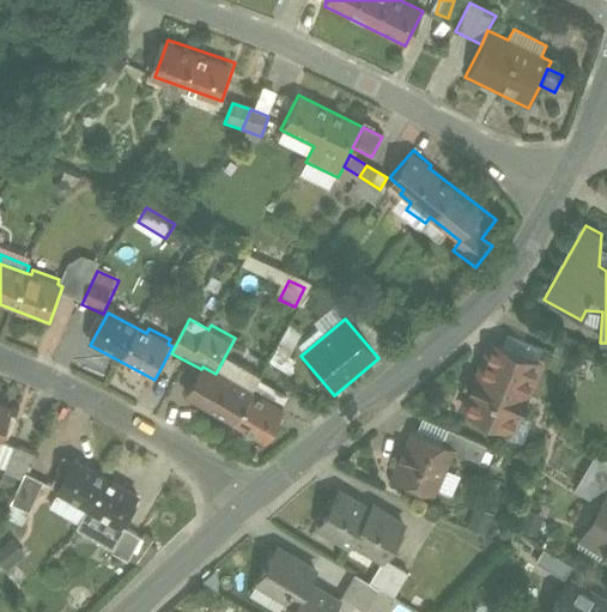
[(562,333),(558,344),(577,351),(581,340),(562,333)]
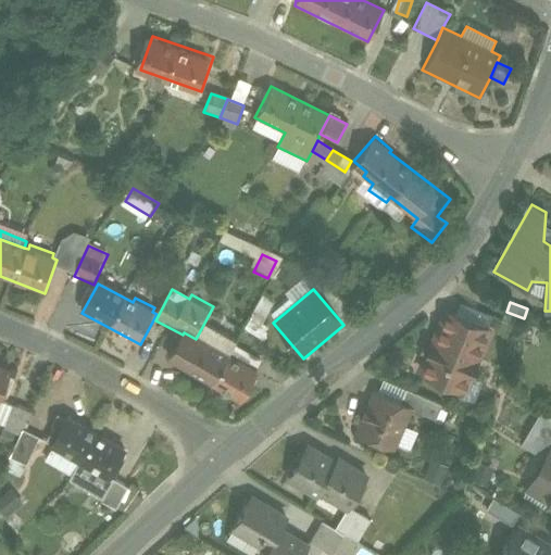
[(495,330),(445,310),(417,374),(468,395),(495,330)]
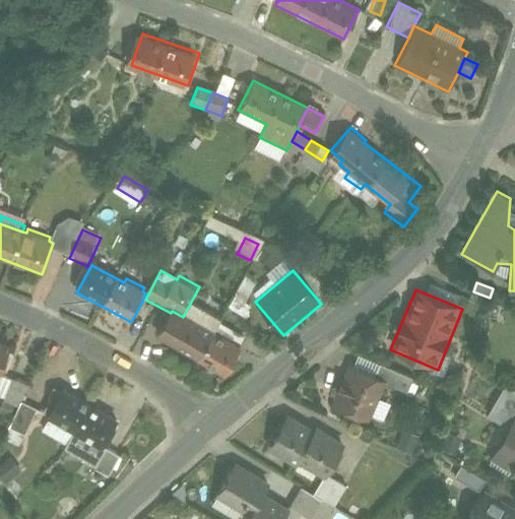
[(221,321),(190,304),(183,317),(214,334),(221,321)]
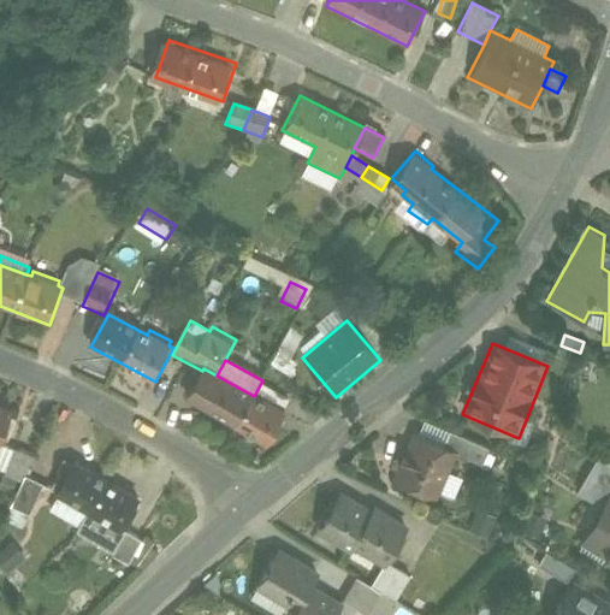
[(202,371),(185,400),(270,447),(286,415),(254,396),(217,376),(203,368),(202,371)]
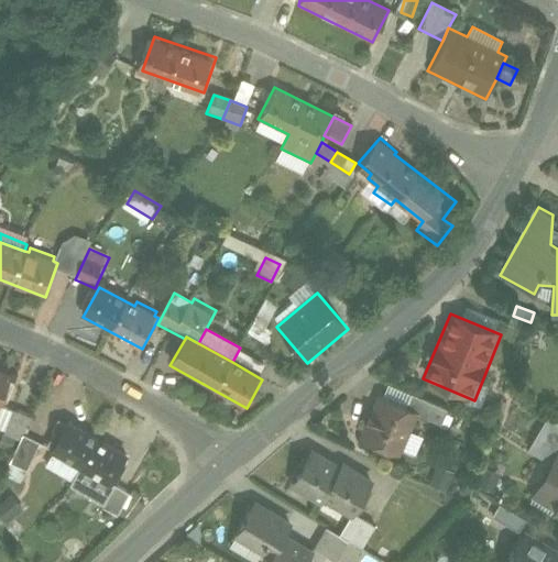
[(0,404),(11,375),(0,371),(0,404)]
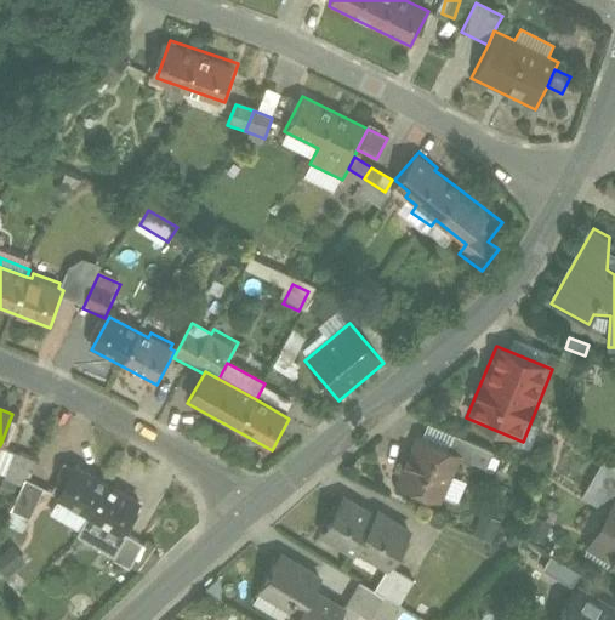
[(448,450),(416,437),(410,450),(408,449),(399,468),(402,471),(396,485),(440,504),(460,459),(461,456),(448,450)]
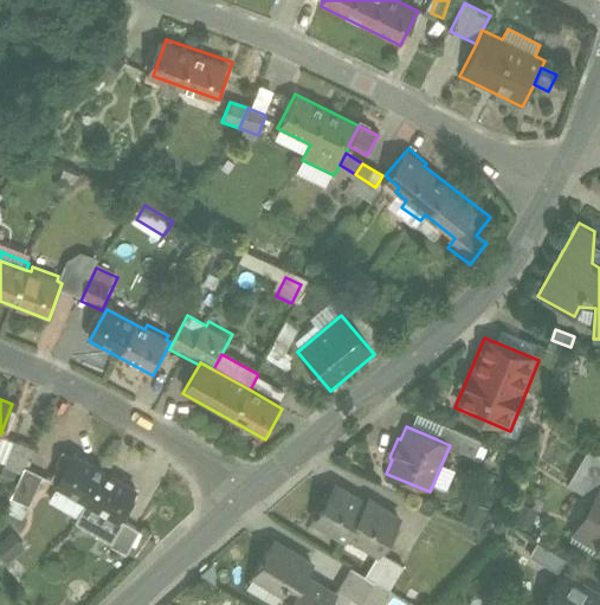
[(443,426),(437,439),(450,445),(449,448),(473,458),(479,442),(443,426)]
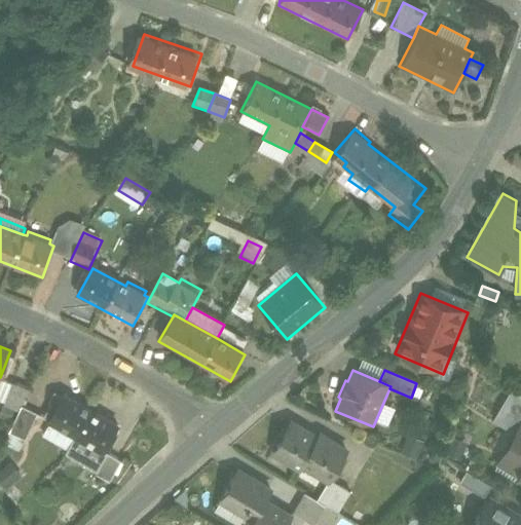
[(13,384),(0,379),(0,404),(5,406),(13,384)]
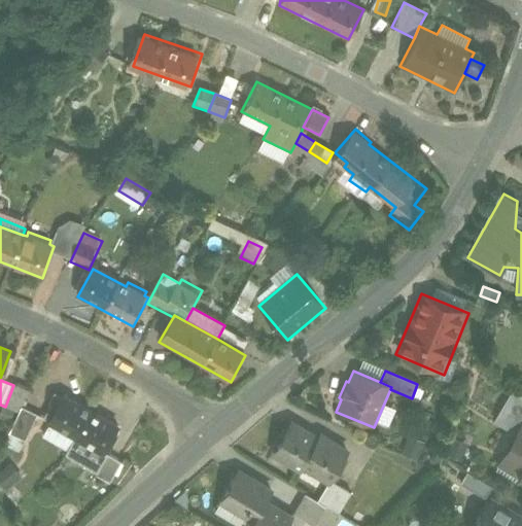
[(13,385),(5,407),(16,412),(20,413),(22,409),(29,391),(13,385)]
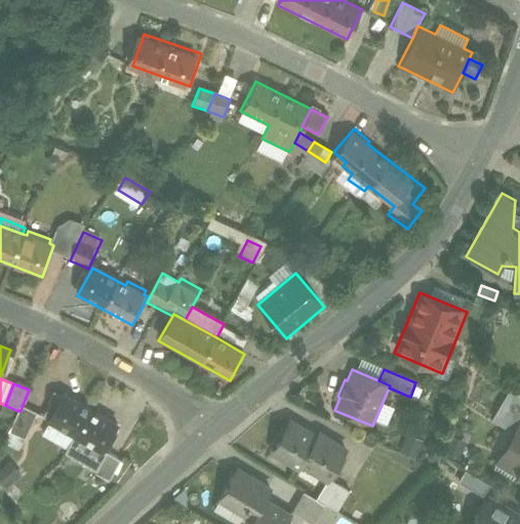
[(519,421),(519,396),(510,391),(491,424),(512,435),(519,421)]
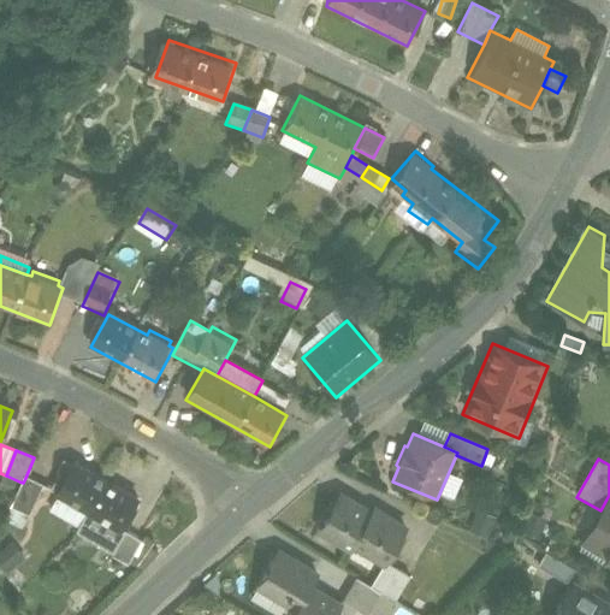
[(138,497),(75,463),(71,469),(66,467),(57,485),(61,488),(58,492),(57,497),(120,531),(122,528),(138,497)]
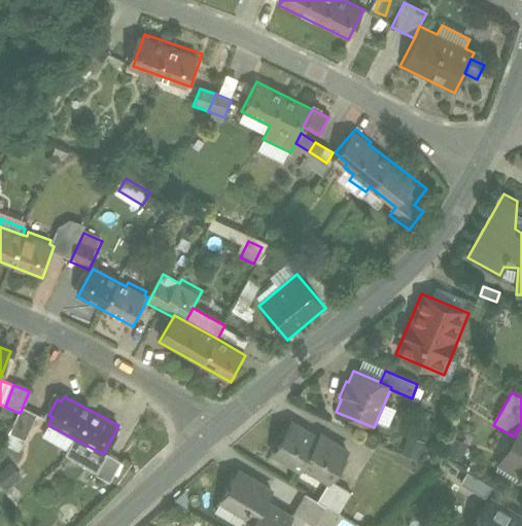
[(33,450),(48,425),(49,421),(22,409),(20,413),(9,441),(33,450)]
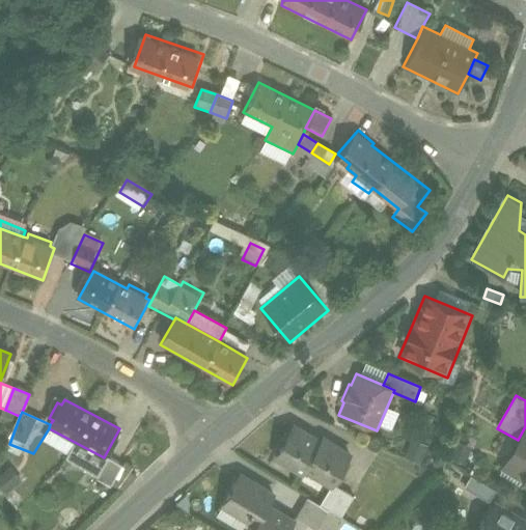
[(305,474),(330,487),(332,483),(352,449),(323,433),(321,437),(294,422),(273,461),(303,478),(305,474)]
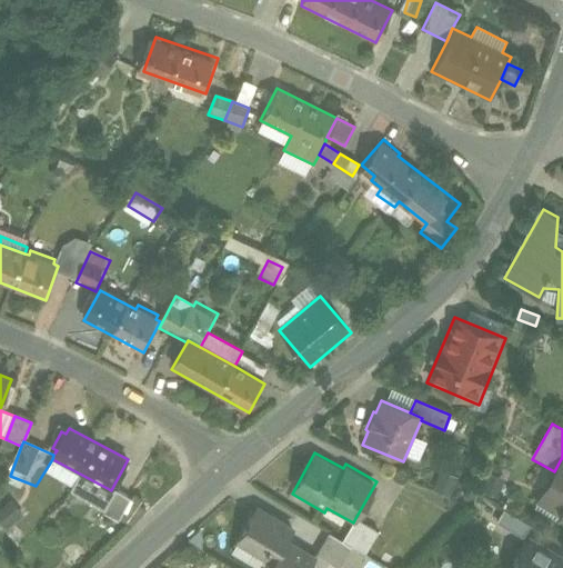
[(535,502),(562,517),(562,457),(554,471),(535,502)]
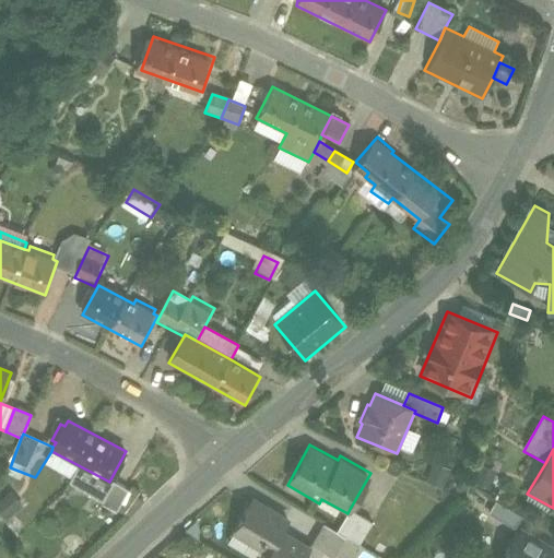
[(132,491),(110,479),(109,482),(96,506),(118,518),(132,491)]
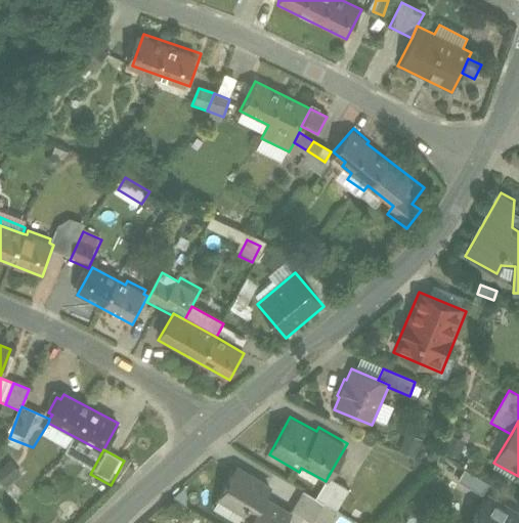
[(0,482),(6,490),(23,478),(11,463),(0,471),(0,482)]
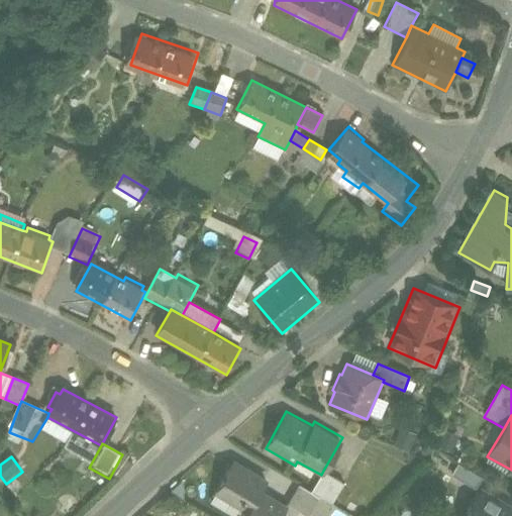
[(269,478),(234,459),(214,496),(245,513),(244,515),(281,515),(287,505),(262,491),(269,478)]
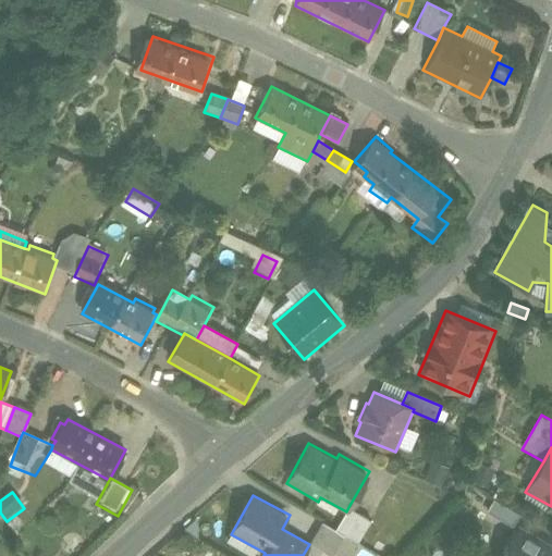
[(488,513),(515,528),(522,518),(493,503),(488,513)]
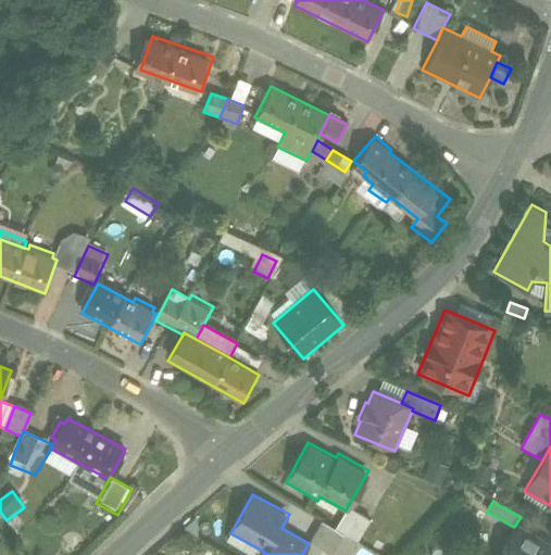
[(346,511),(335,530),(359,543),(373,519),(348,506),(346,511)]
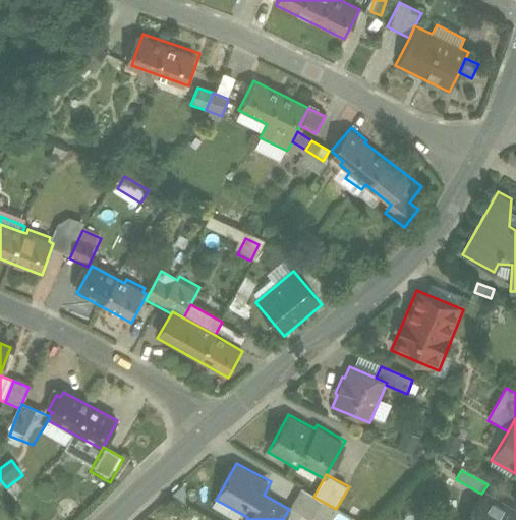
[(289,509),(283,519),(300,519),(300,518),(302,519),(330,519),(336,509),(313,497),(300,489),(289,509)]
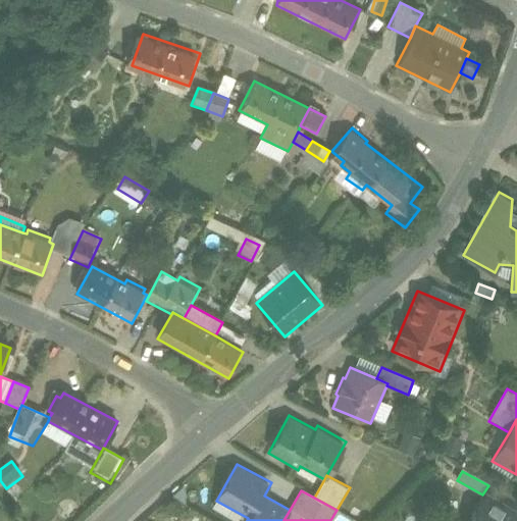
[(516,513),(484,495),(469,520),(516,520),(516,513)]
